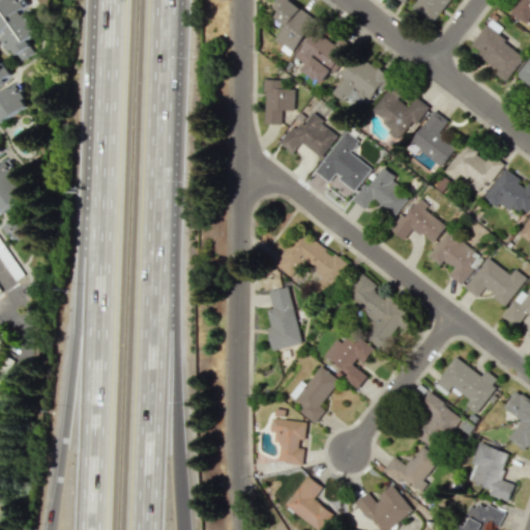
[(33,52),(26,40),(40,31),(20,0),(0,0),(0,37),(16,63),(33,52)]
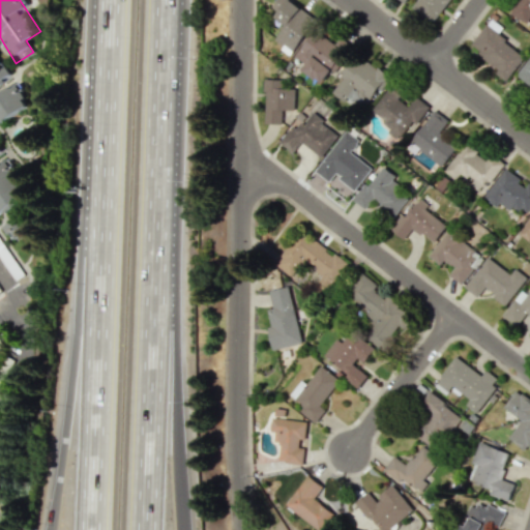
[(316,20),(290,0),(276,0),(269,10),(286,23),(273,40),(290,54),(316,20)]
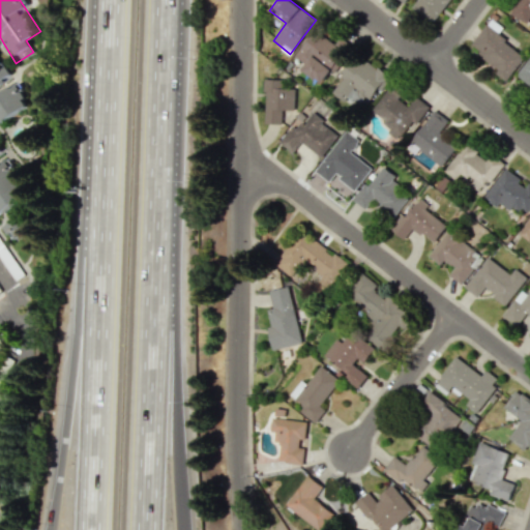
[(402,0),(407,3),(409,0),(417,0),(413,7),(433,23),(449,0),(402,0)]
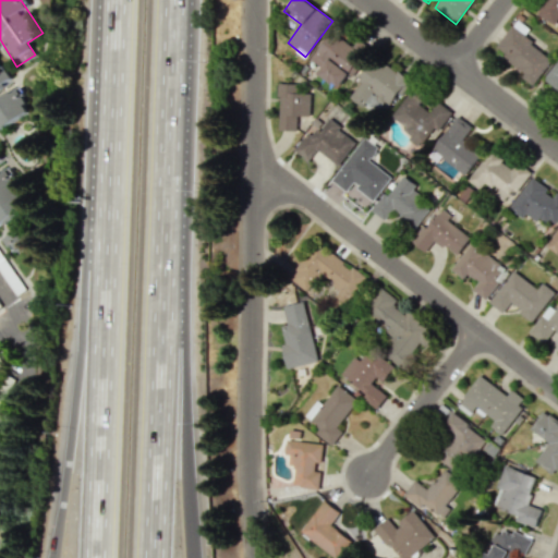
[(557,0),(545,0),(538,14),(557,25),(557,23),(557,0)]
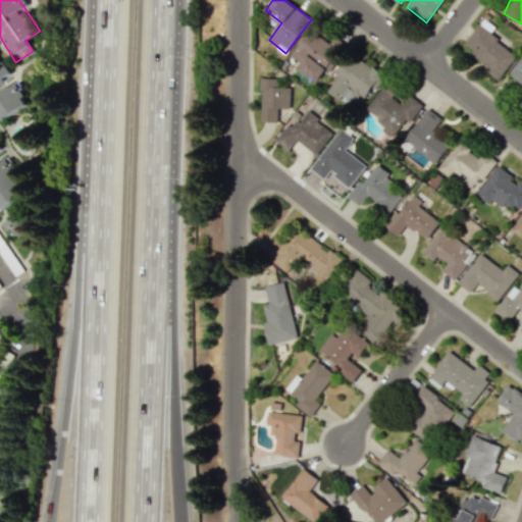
[(469,55),(501,79),(517,55),(489,35),(496,27),(483,18),(465,44),(473,50),(469,55)]
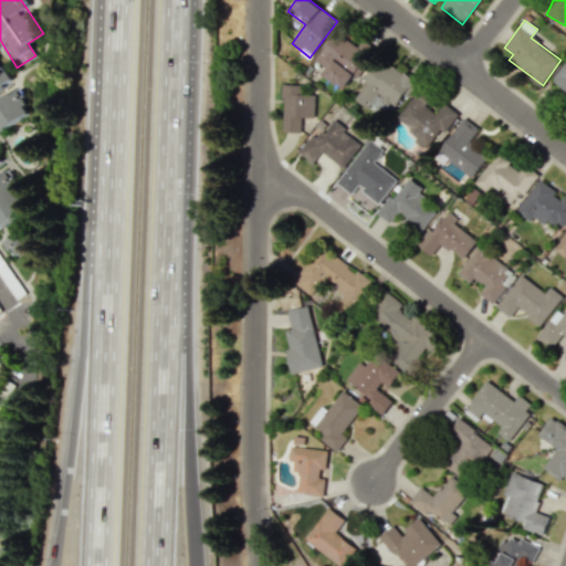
[(371,56),(336,30),(314,60),(325,69),(321,73),(345,91),(371,56)]
